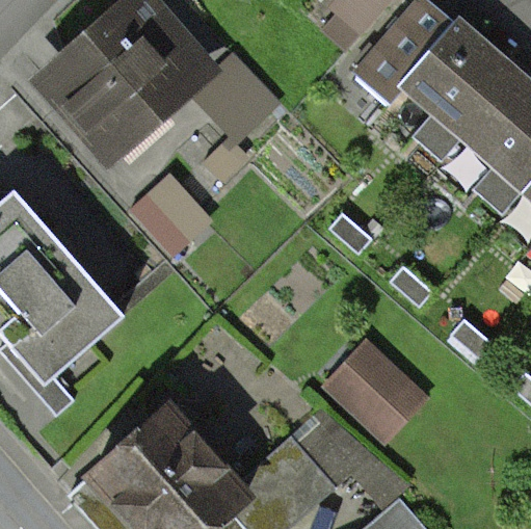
[(139,0),(48,77),(115,158),(140,137),(134,130),(204,71),(174,35),(143,0),(139,0)]
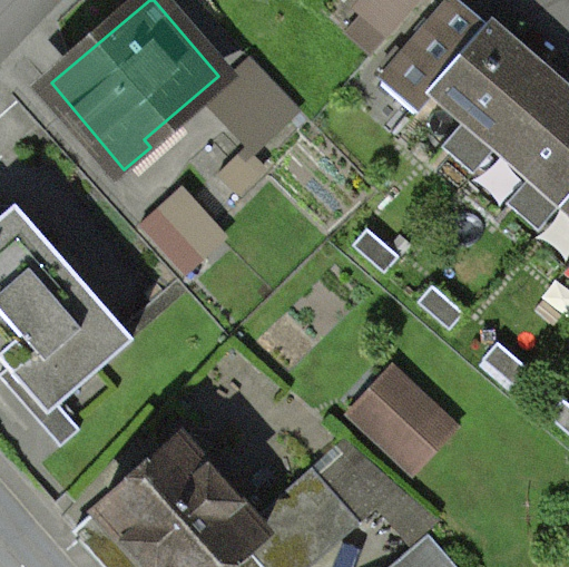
[(539,226),(561,201),(568,192),(568,94),(559,86),(543,72),(459,0),(450,0),(392,68),(382,79),(417,109),(434,89),(466,116),(441,144),(472,172),(497,143),(531,173),(508,199),(539,226)]
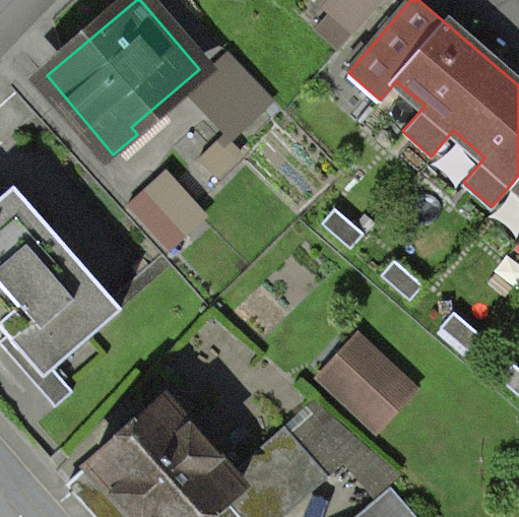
[(0,327),(13,344),(42,377),(119,309),(12,184),(0,194),(0,327)]
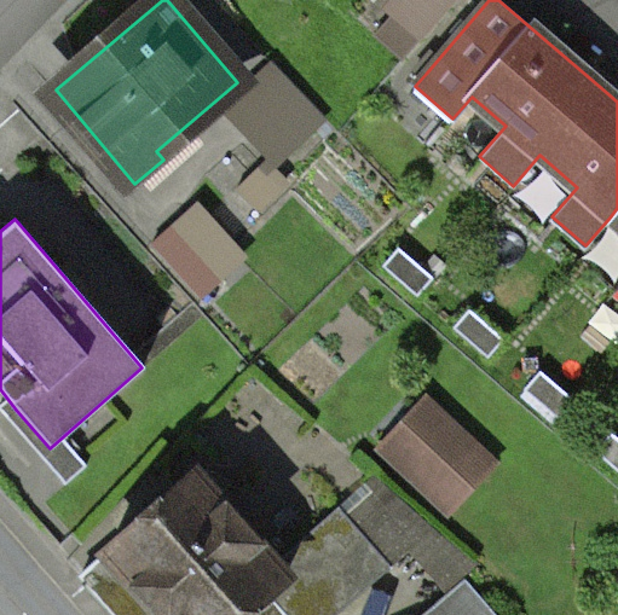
[(398,247),(383,264),(419,294),(434,277),(398,247)]
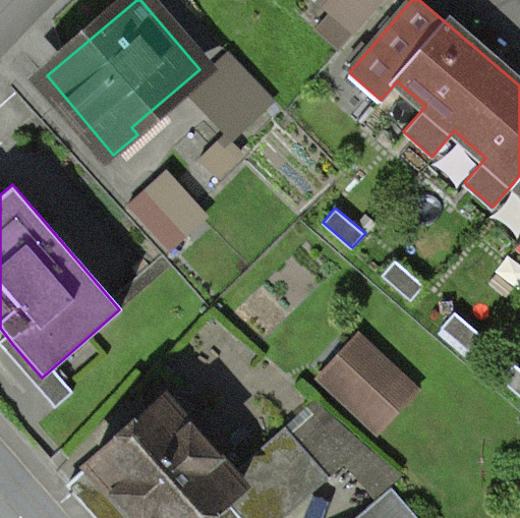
[(395,259),(383,273),(412,298),(424,284),(395,259)]
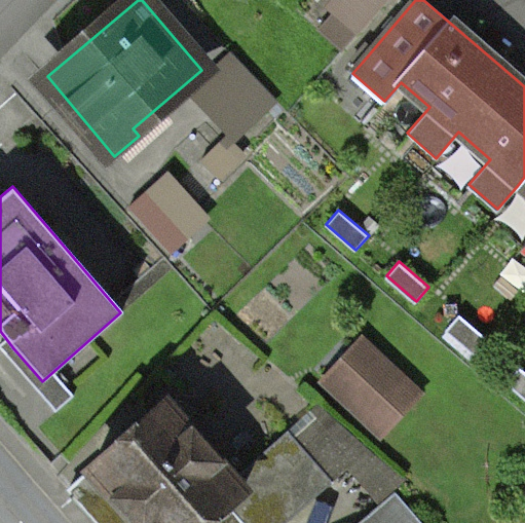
[(458,314),(446,329),(476,355),(488,340),(458,314)]
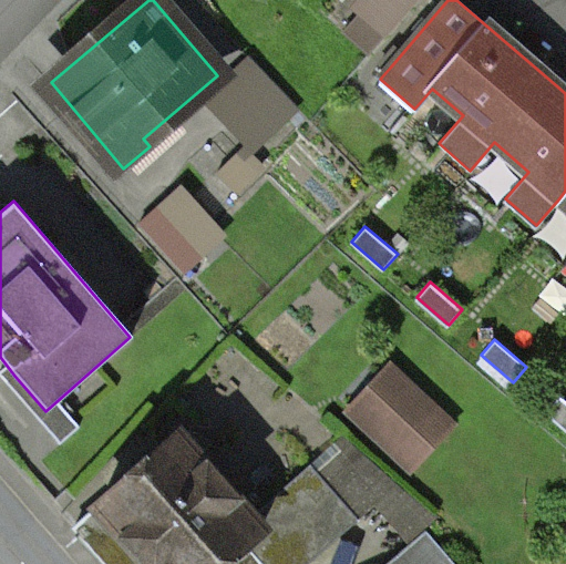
[(343,414),(410,475),(453,428),(387,367),(343,414)]
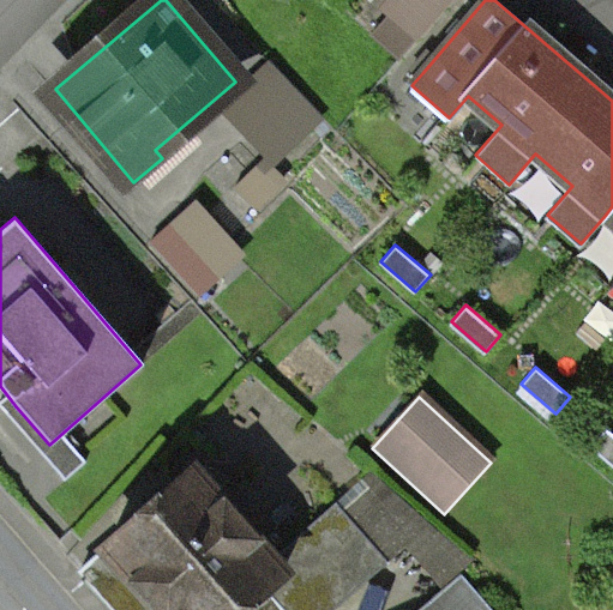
[(612,434),(606,428),(592,446),(612,464),(612,434)]
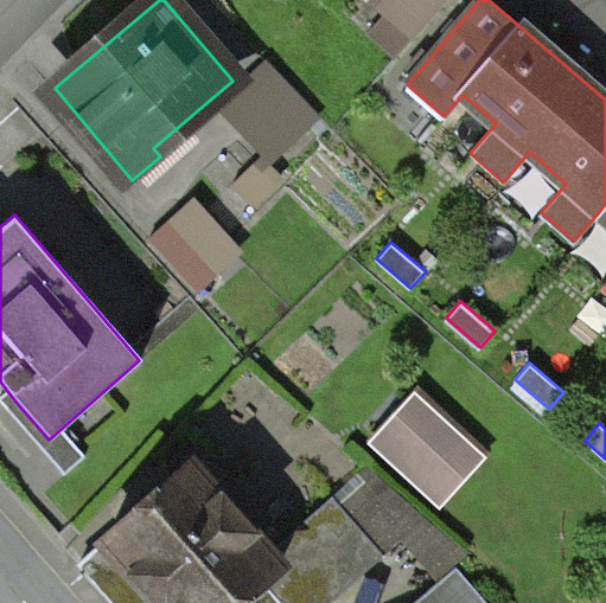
[(191,466),(80,564),(114,602),(330,602),(384,556),(332,496),(268,553),(191,466)]
